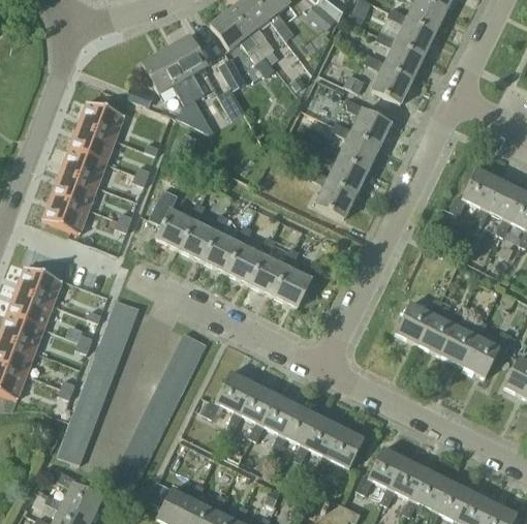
[(279,58),(273,50),(275,49),(258,27),(270,19),(255,0),(241,0),(230,8),(267,55),(273,62),(279,58)]
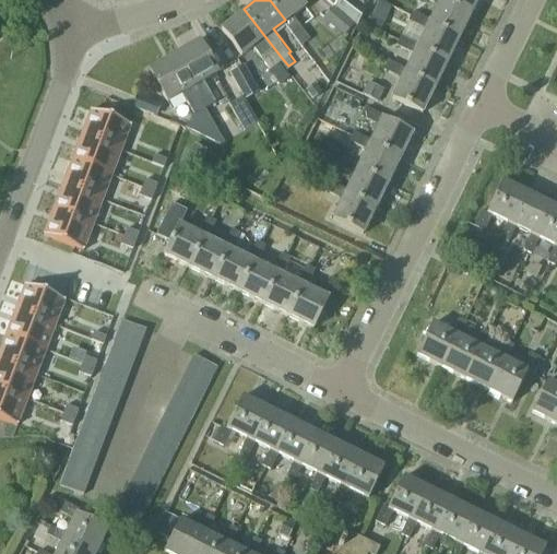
[(270,0),(285,20),(303,42),(311,35),(301,23),(293,13),(306,2),(304,0),(270,0)]
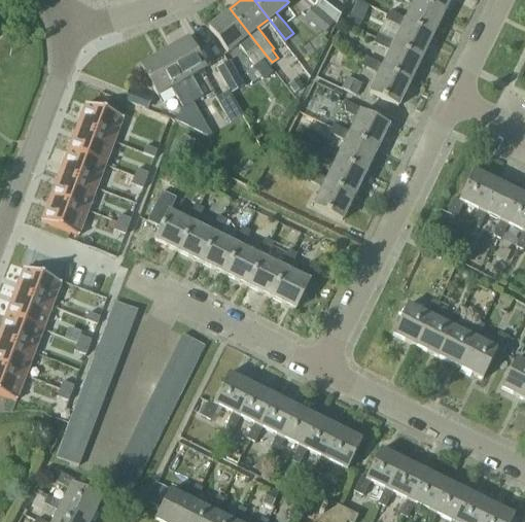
[(316,0),(315,2),(336,19),(335,20),(338,22),(345,5),(338,0),(316,0)]
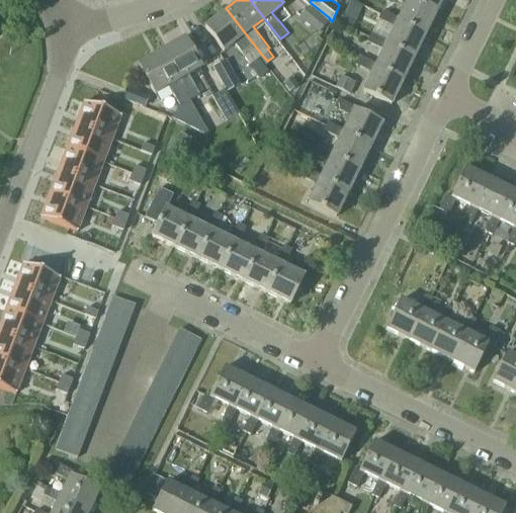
[(351,0),(349,4),(361,10),(364,3),(357,0),(351,0)]
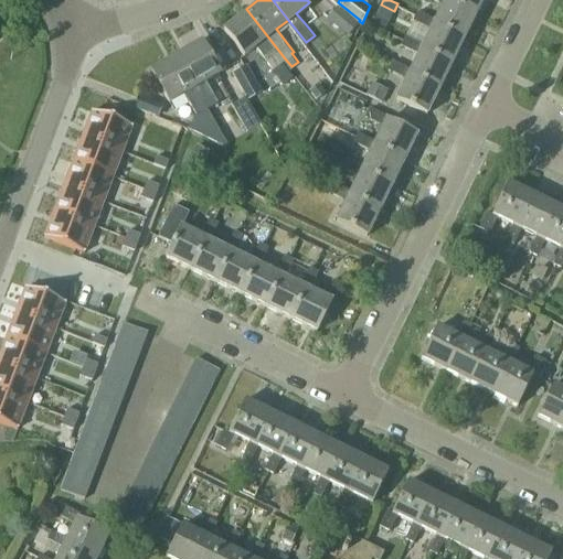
[(435,20),(465,35),(478,10),(458,0),(444,0),(436,17),(435,20)]
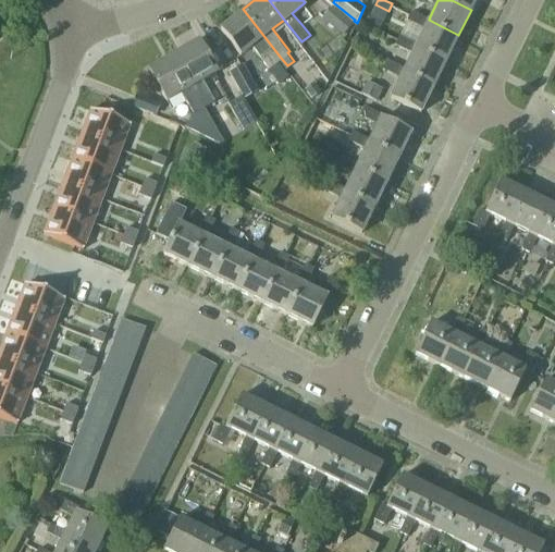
[(452,0),(471,10),(476,0),(452,0)]
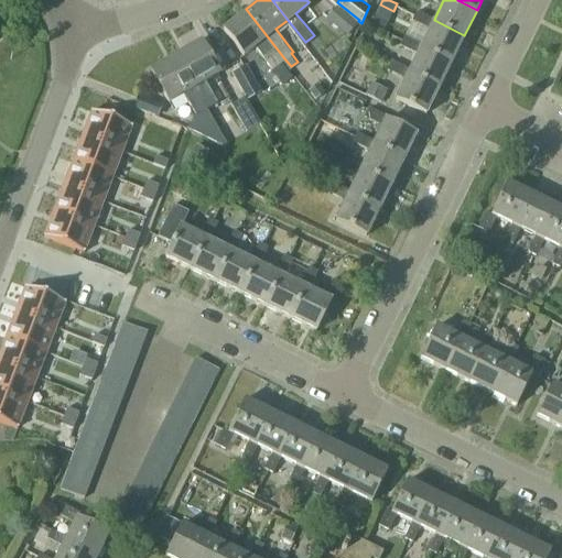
[(348,32),(358,21),(359,20),(337,2),(327,13),(348,32)]
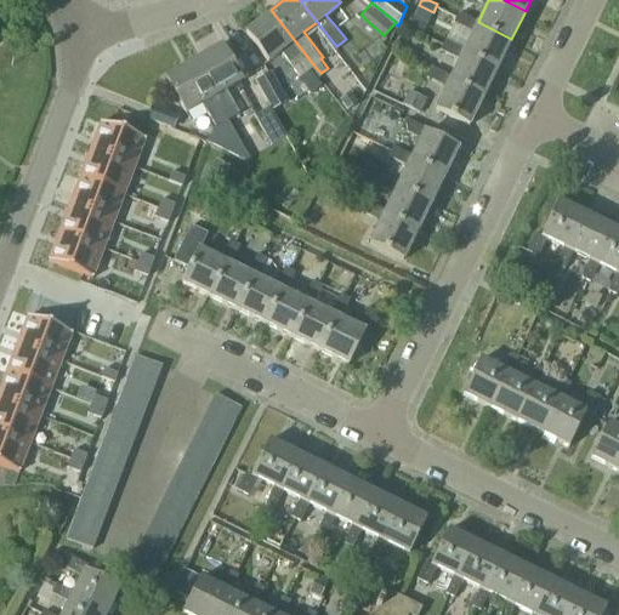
[(465,49),(498,66),(511,39),(478,22),(480,18),(460,9),(455,18),(475,28),(466,45),(465,49)]
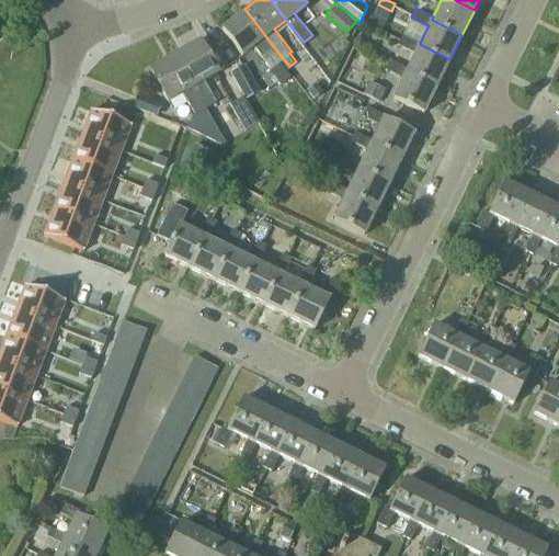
[(282,59),(283,58),(244,9),(224,25),(243,52),(254,44),(272,66),(282,59)]
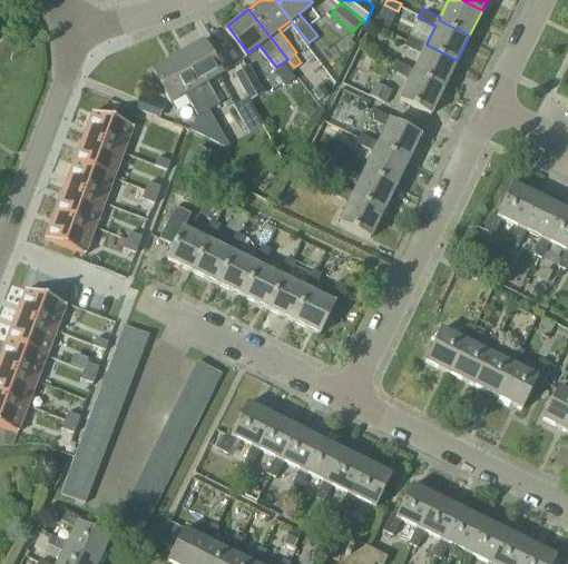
[(413,70),(444,86),(457,60),(427,45),(428,41),(410,32),(405,41),(423,50),(415,67),(413,70)]
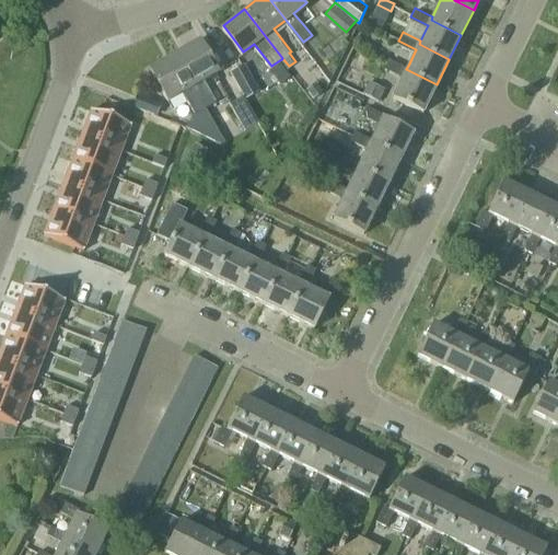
[(201,38),(176,53),(206,105),(217,100),(205,78),(219,70),(201,38)]
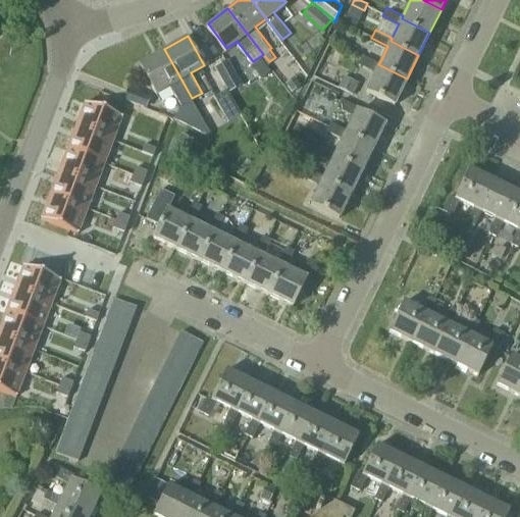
[(210,130),(192,98),(164,49),(141,62),(158,92),(171,84),(183,103),(174,115),(206,132),(210,130)]
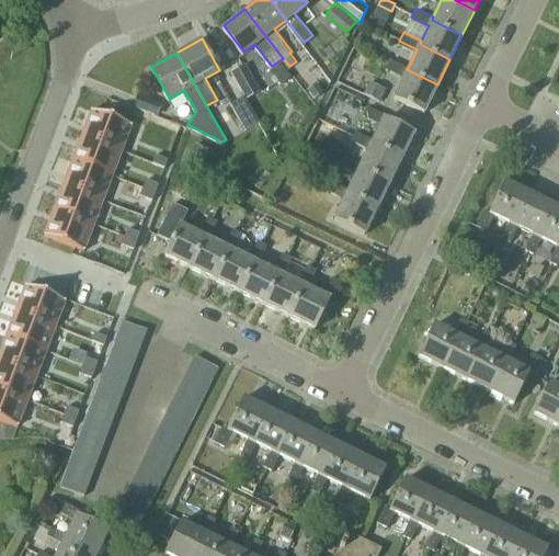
[(407,69),(409,66),(391,57),(387,66),(405,75),(395,94),(425,110),(437,84),(407,69)]
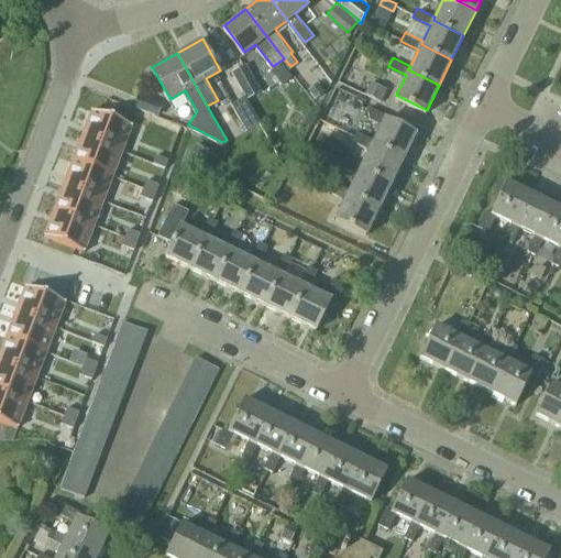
[(283,59),(273,66),(284,80),(294,73),(283,59)]
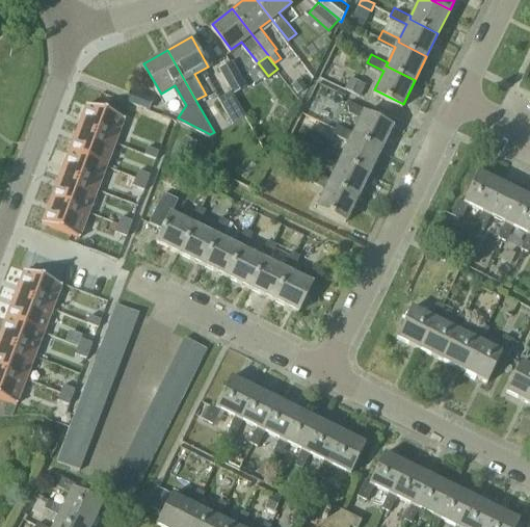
[(233,87),(244,80),(231,57),(219,64),(233,87)]
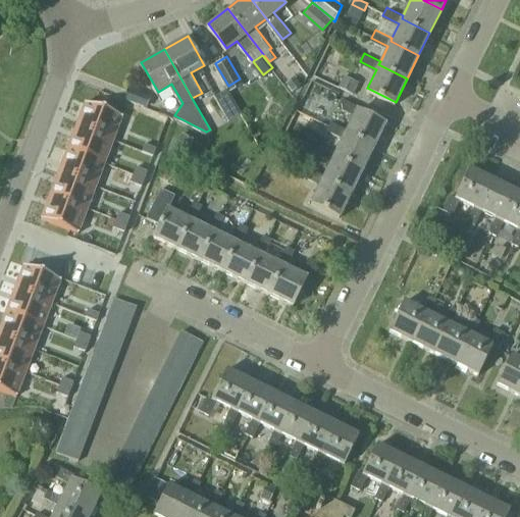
[(346,72),(340,84),(354,91),(359,80),(346,72)]
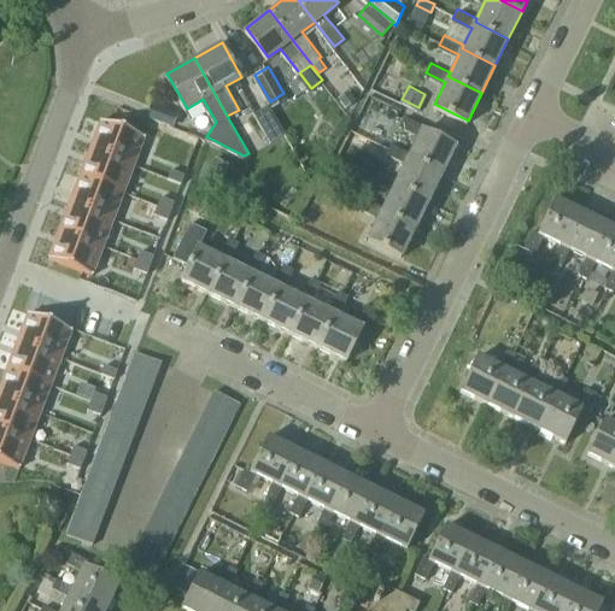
[(350,88),(339,95),(346,105),(356,98),(350,88)]
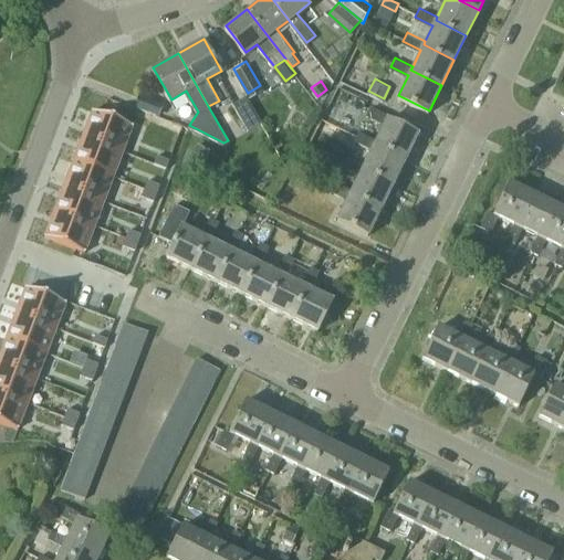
[(249,128),(263,120),(247,94),(232,102),(249,128)]
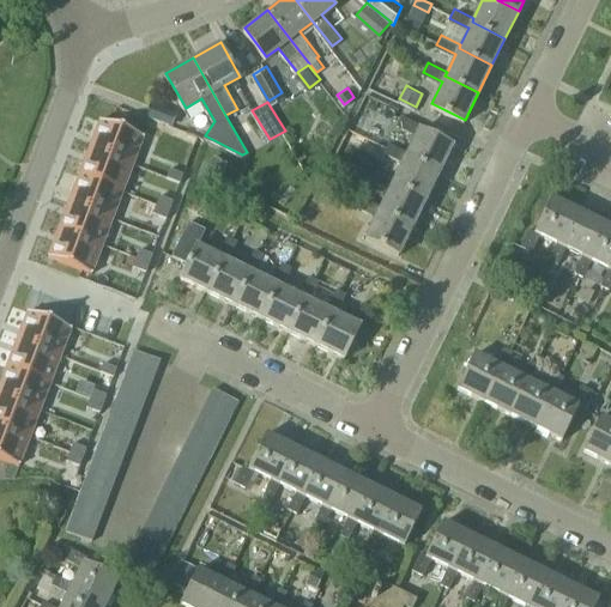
[(417,133),(409,150),(406,153),(440,170),(454,143),(422,127),(423,123),(403,113),(398,123),(417,133)]
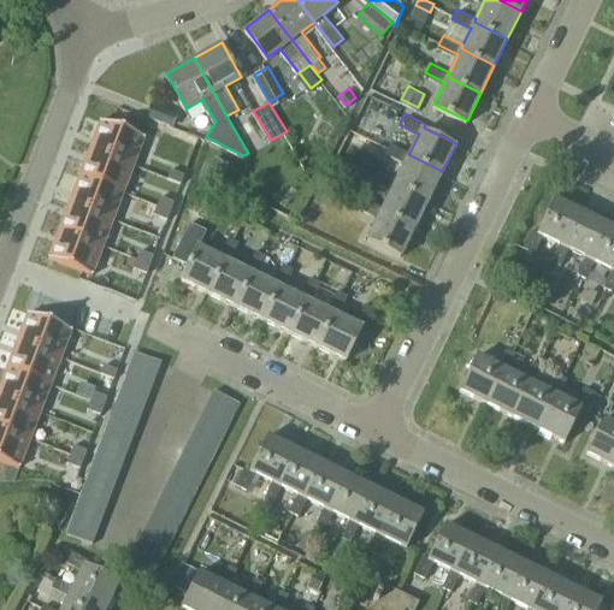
[(101,117),(92,146),(135,163),(146,134),(101,117)]
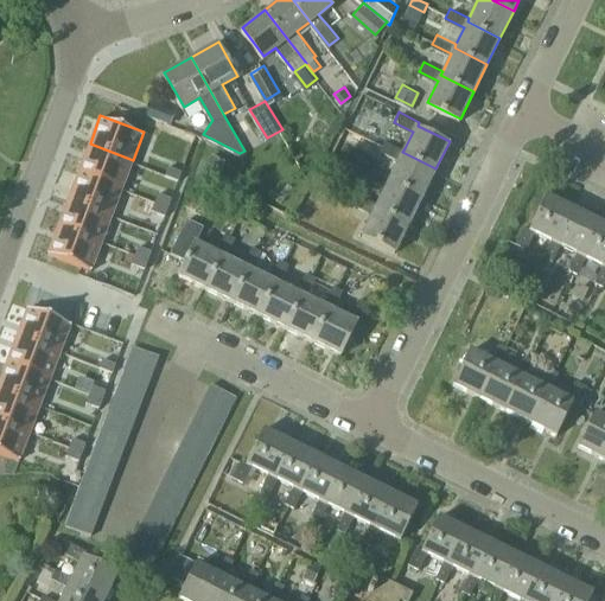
[(389,179),(422,196),(435,168),(402,152),(405,148),(386,139),(381,148),(400,158),(392,176),(389,179)]
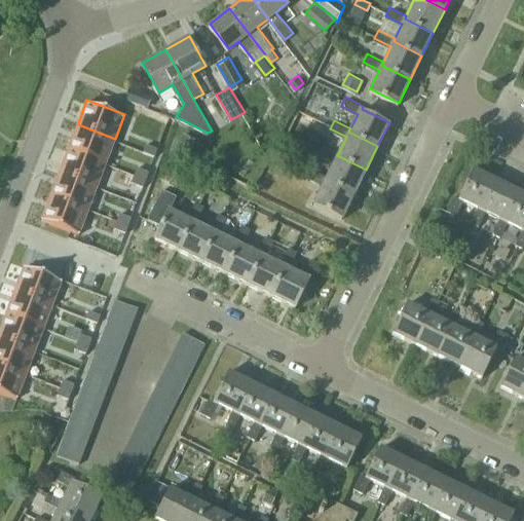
[(78,124),(69,147),(106,161),(115,139),(78,124)]
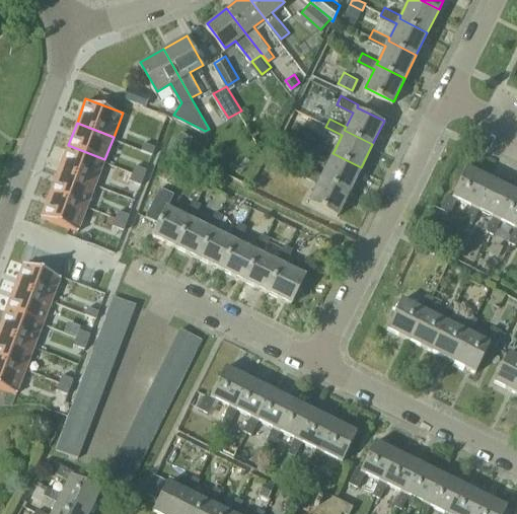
[(185,153),(193,136),(181,131),(173,147),(185,153)]
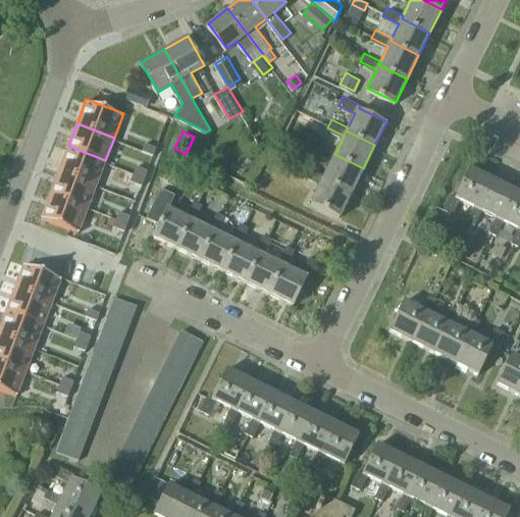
[(142,139),(139,147),(150,151),(153,143),(142,139)]
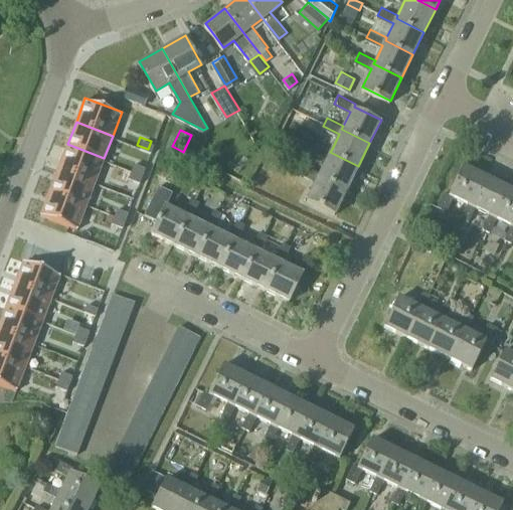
[(319,175),(347,188),(358,166),(330,152),(332,149),(316,141),(312,149),(328,157),(321,171),(319,175)]
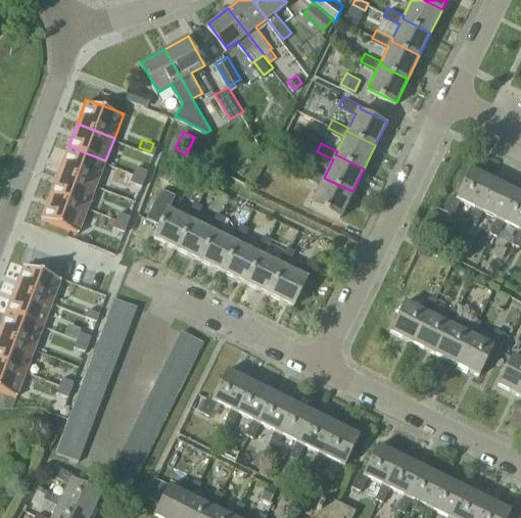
[(68,146),(60,170),(97,183),(105,160),(68,146)]
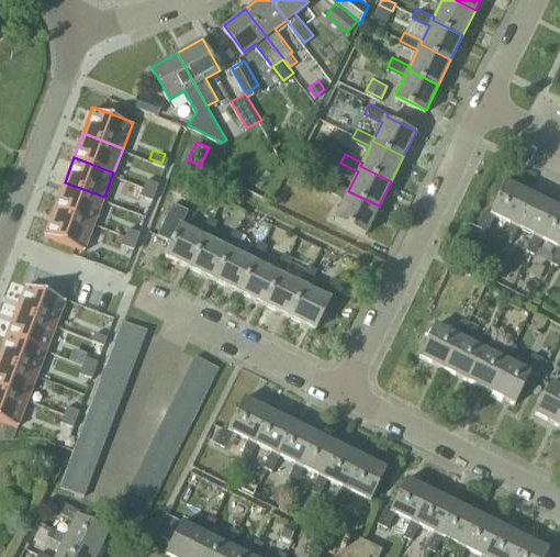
[(143,175),(140,182),(153,187),(155,179),(143,175)]
